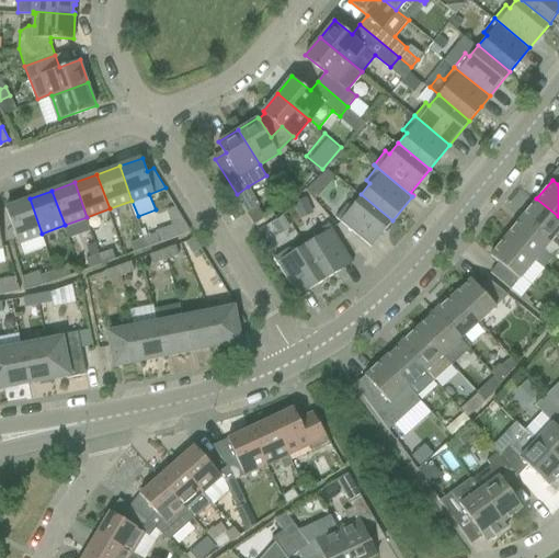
[(372,246),(392,220),(361,194),(352,205),(349,202),(337,216),(355,230),(372,246)]
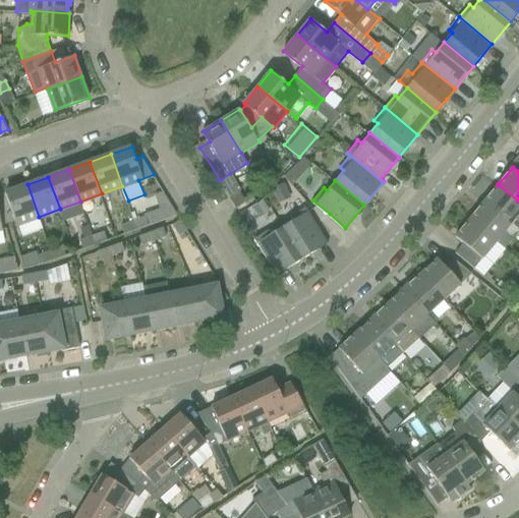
[(39,217),(27,184),(6,191),(17,224),(39,217)]
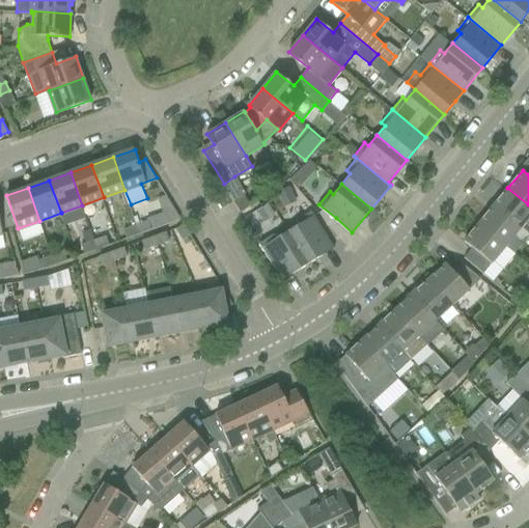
[(528,204),(507,188),(494,205),(528,232),(528,223),(526,221),(528,218),(528,204)]
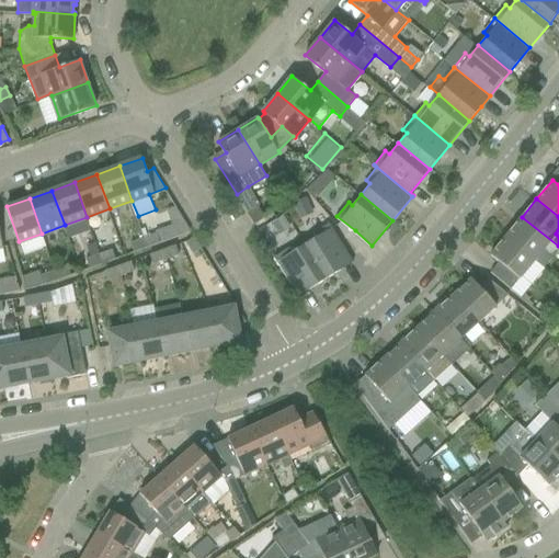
[(157,231),(144,236),(147,247),(182,234),(190,228),(175,205),(167,208),(172,224),(156,229),(157,231)]
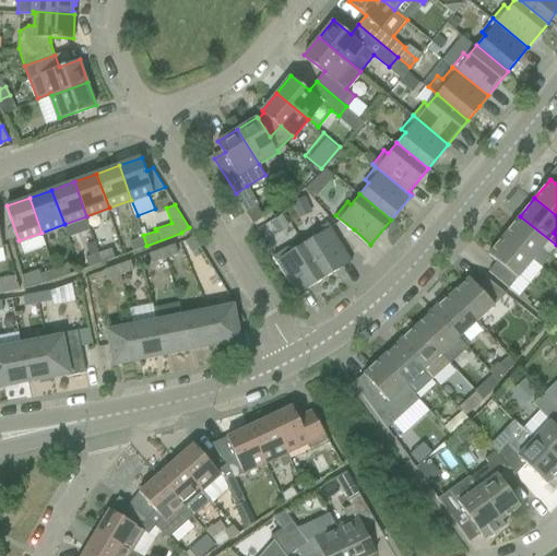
[(265,215),(258,204),(247,211),(255,223),(265,215)]
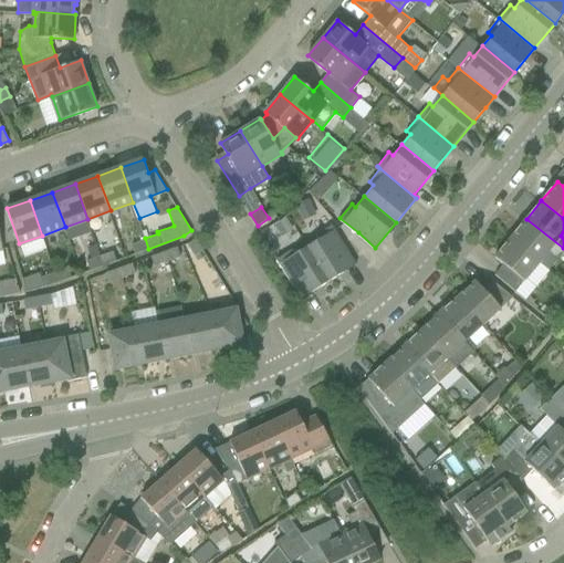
[(563,248),(526,219),(511,237),(550,269),(563,252),(563,248)]
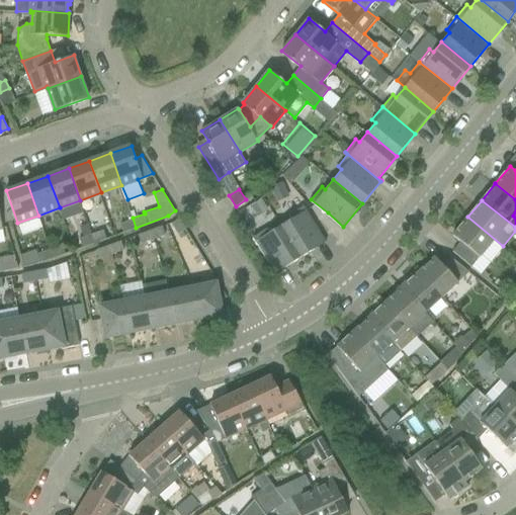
[(327,241),(316,224),(305,204),(290,213),(292,218),(281,225),(302,257),(327,241)]
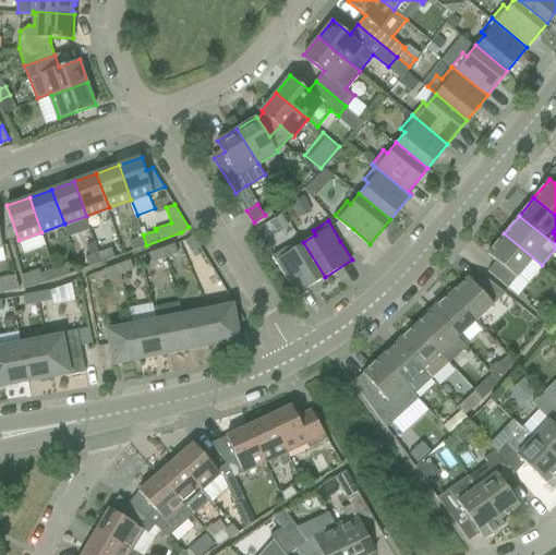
[(201,245),(194,233),(185,239),(193,251),(201,245)]
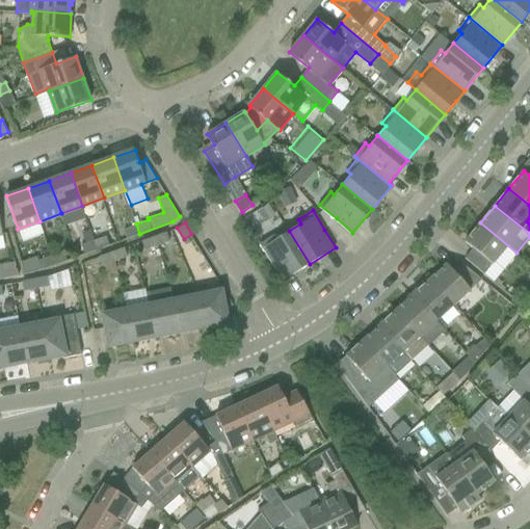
[(474,247),(466,257),(484,272),(493,263),(503,271),(518,254),(517,253),(480,222),(466,240),(474,247)]
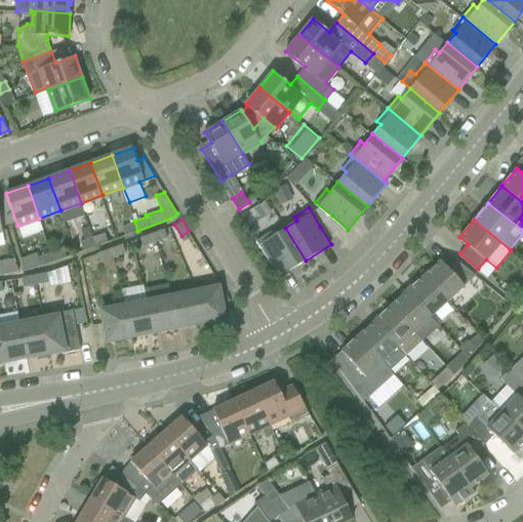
[(137,231),(134,221),(122,225),(126,235),(137,231)]
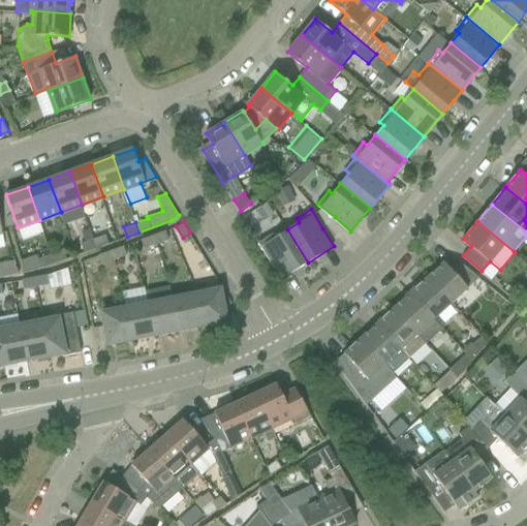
[(168,239),(166,231),(165,229),(154,235),(157,243),(168,239)]
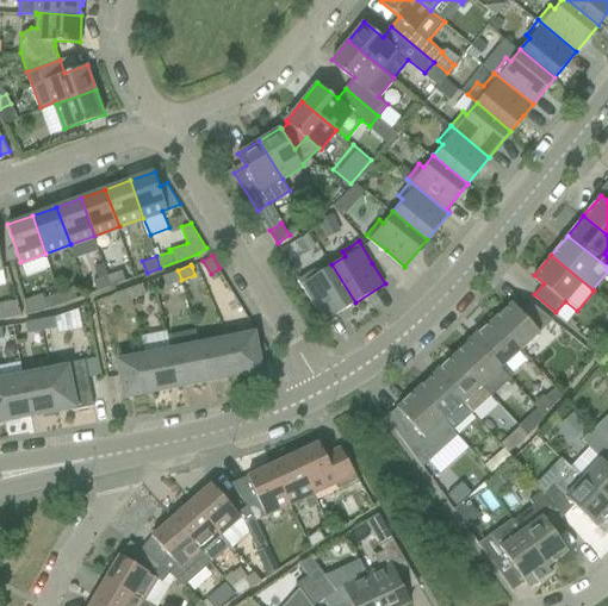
[(355,303),(332,264),(318,272),(316,267),(299,277),(326,320),(355,303)]
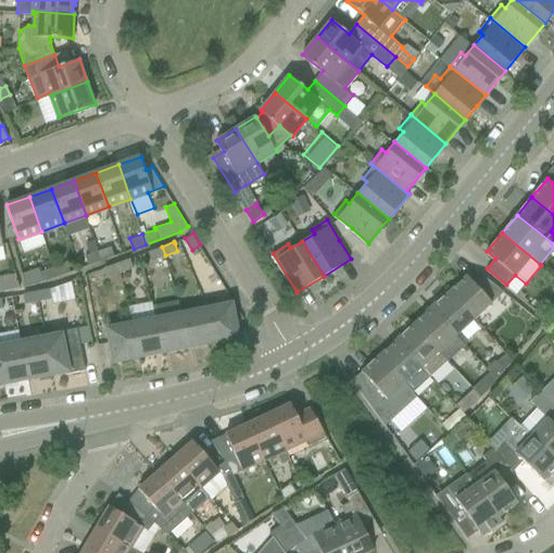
[(111,244),(98,249),(102,260),(114,255),(111,244)]
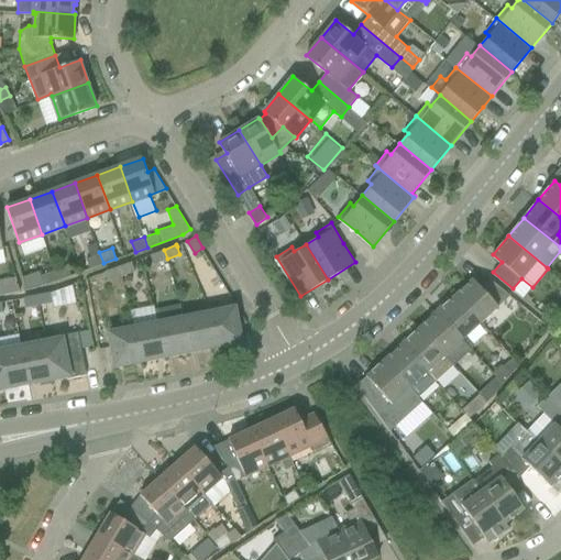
[(164,250),(151,254),(154,264),(167,259),(164,250)]
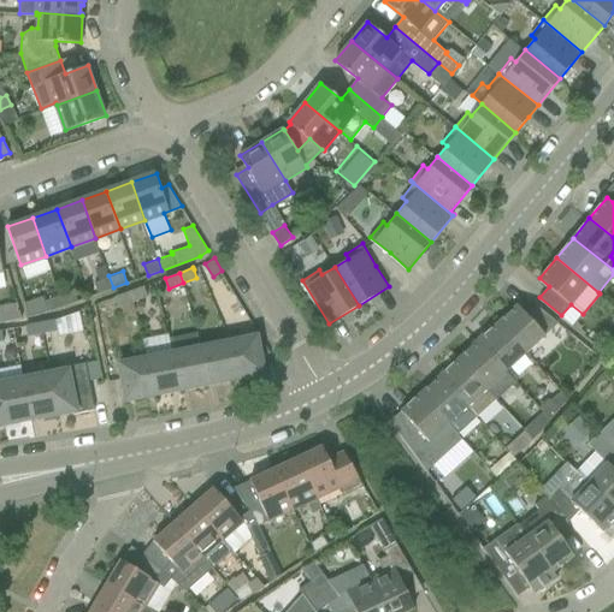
[(113,287),(108,275),(95,281),(100,292),(113,287)]
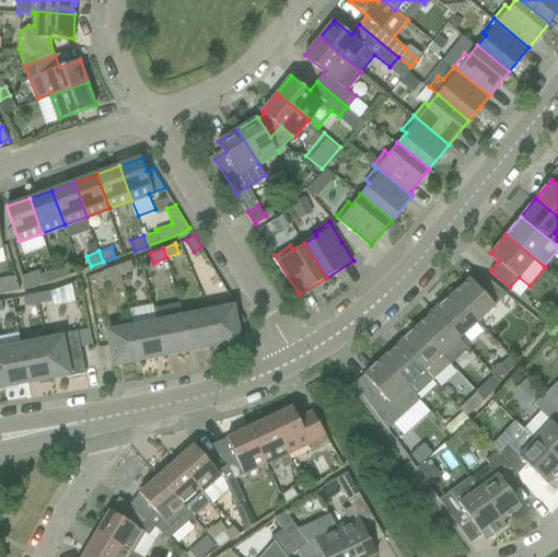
[(130,258),(118,264),(121,274),(135,268),(130,258)]
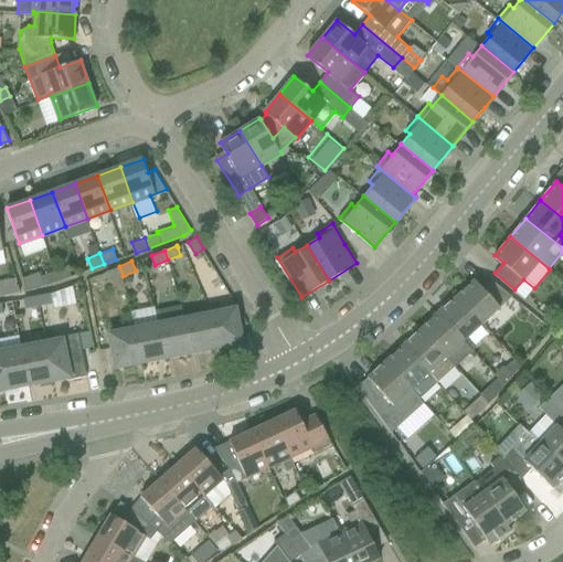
[(68,266),(55,271),(59,282),(72,277),(68,266)]
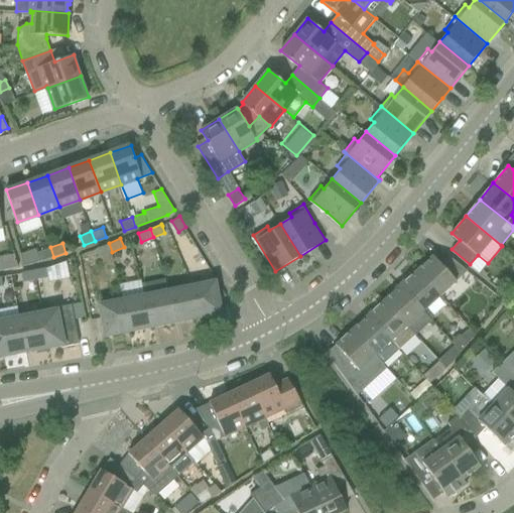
[(112,252),(109,243),(97,247),(100,256),(112,252)]
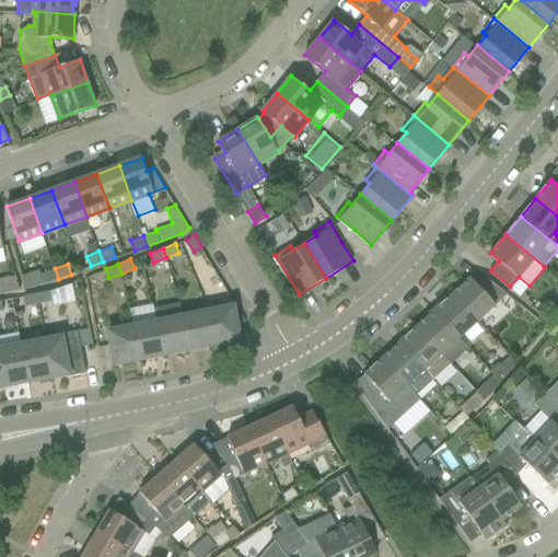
[(58,279),(55,268),(42,273),(45,283),(58,279)]
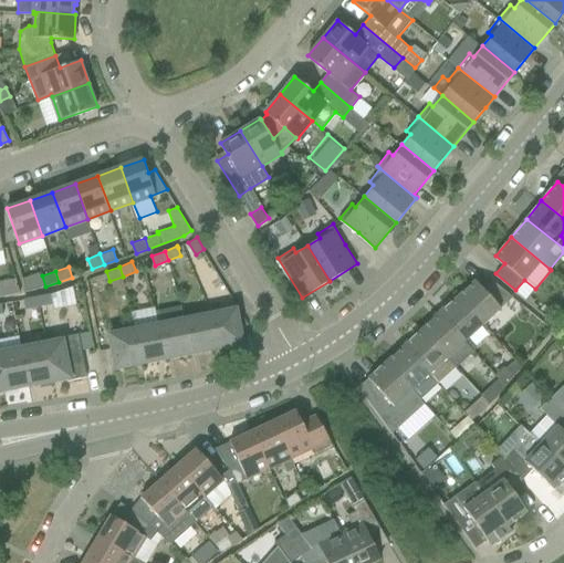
[(476,280),(458,296),(482,324),(513,296),(493,279),(483,288),(476,280)]
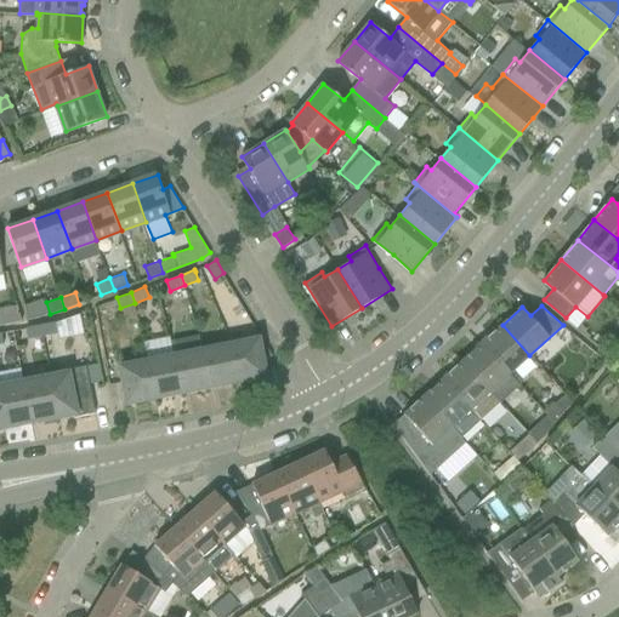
[(55,320),(40,323),(43,335),(57,331),(55,320)]
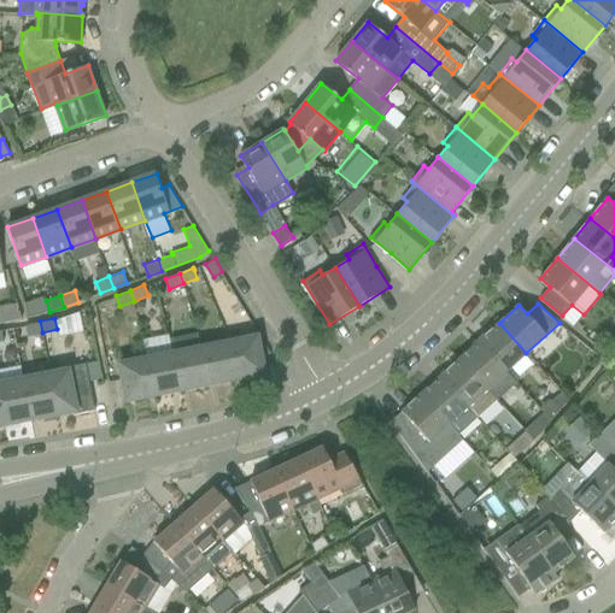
[(42,332),(40,320),(27,324),(29,335),(42,332)]
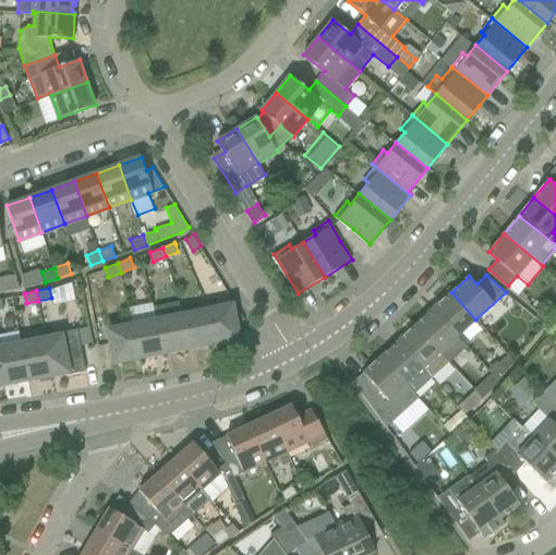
[(475,320),(451,292),(434,308),(459,336),(466,329),(475,320)]
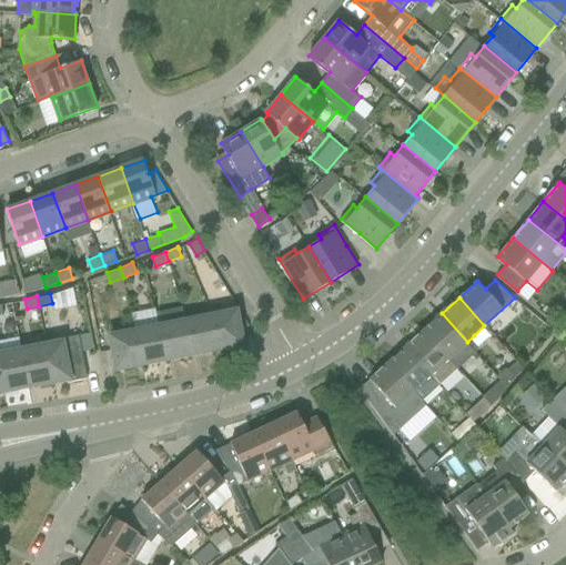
[(243,343),(240,326),(236,310),(212,315),(219,347),(243,343)]
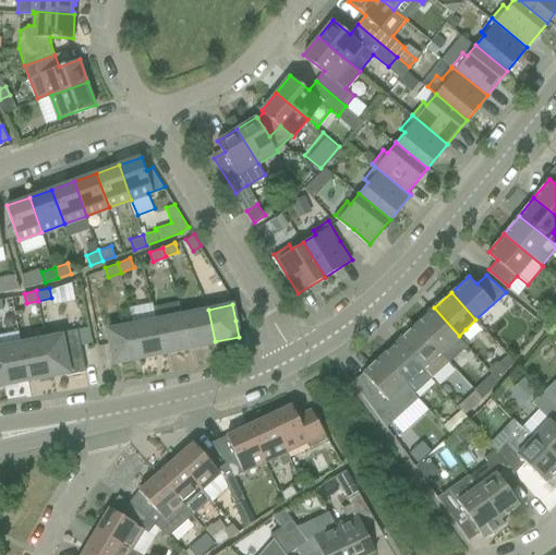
[(434,308),(417,324),(442,351),(450,342),(459,352),(467,345),(459,336),(434,308)]
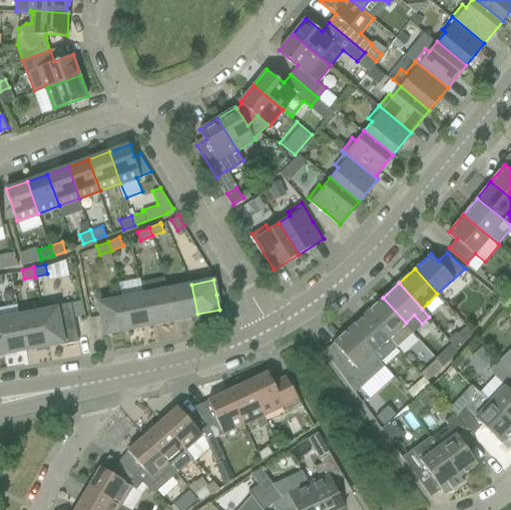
[(197,314),(191,285),(168,289),(174,319),(197,314)]
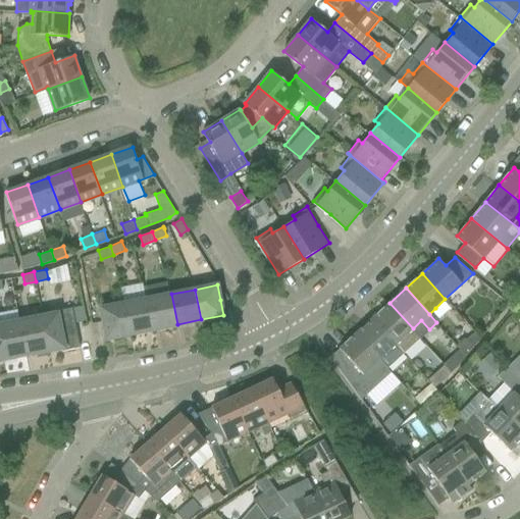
[(177,324),(171,294),(148,299),(154,329),(177,324)]
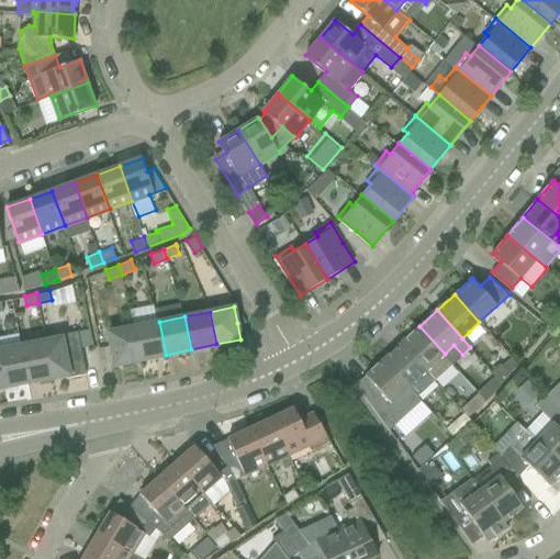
[(166,355),(159,322),(134,326),(141,359),(166,355)]
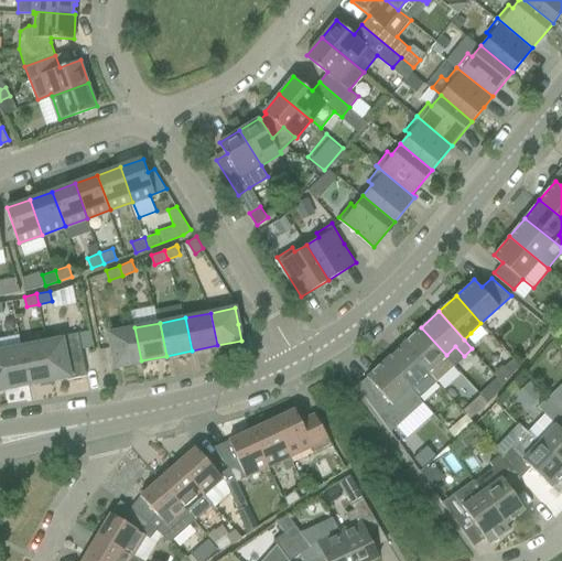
[(141,360),(134,327),(110,333),(117,366),(141,360)]
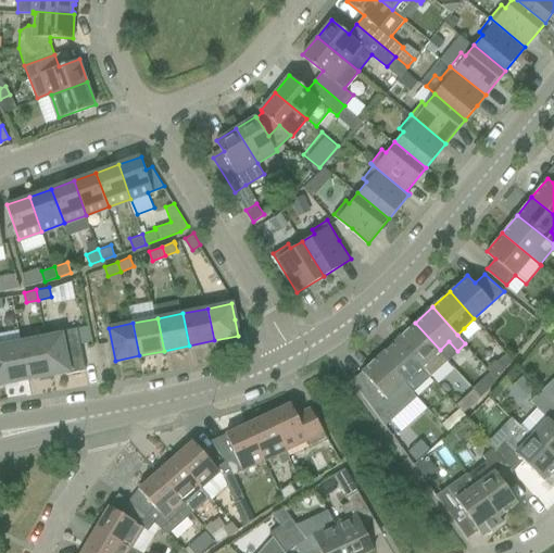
[(448,360),(415,323),(398,339),(430,375),(448,360)]
